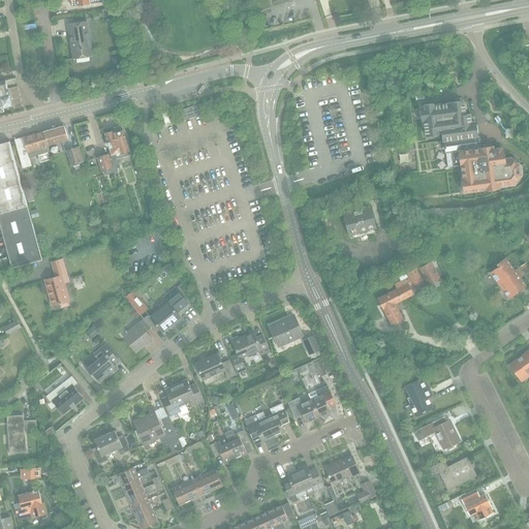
[(73,58),(93,55),(87,21),(68,24),(73,58)]
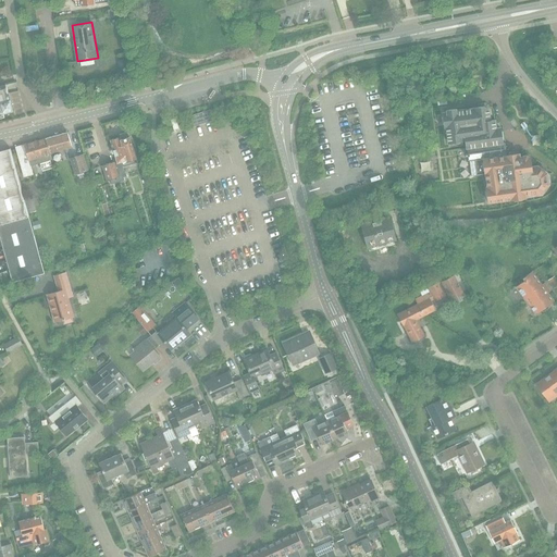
[(446,111),(443,112),(445,127),(446,127),(447,143),(465,139),(466,147),(467,147),(467,152),(465,152),(466,156),(468,156),(468,160),(469,160),(504,156),(499,127),(495,128),(494,120),(490,120),(490,118),(489,110),(483,106),(472,108),(456,110),(455,108),(446,110),(446,111)]
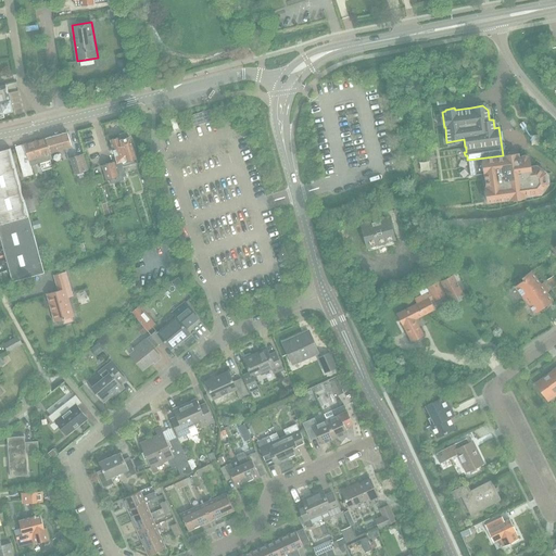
[(212,118),(209,110),(191,116),(194,125),(212,118)]
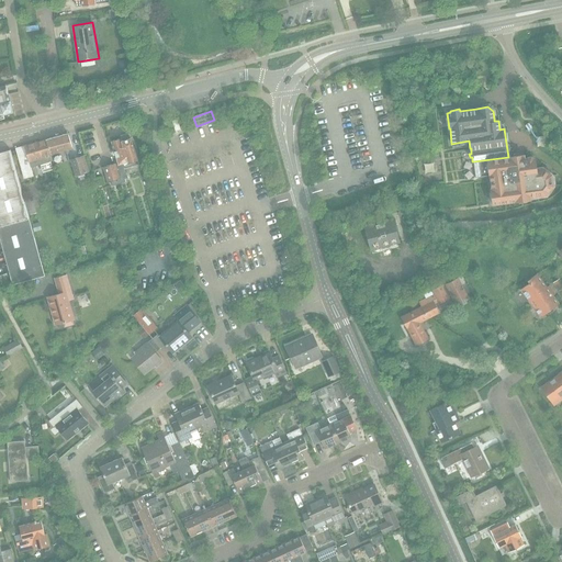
[(68,133),(45,139),(51,154),(72,147),(68,133)]
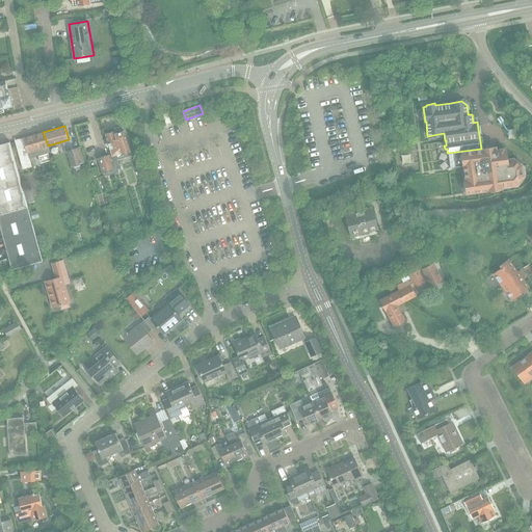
[(114,131),(105,133),(111,155),(108,155),(108,154),(97,158),(102,171),(120,166),(115,155),(121,153),(121,154),(130,151),(124,130),(114,133),(114,131)]
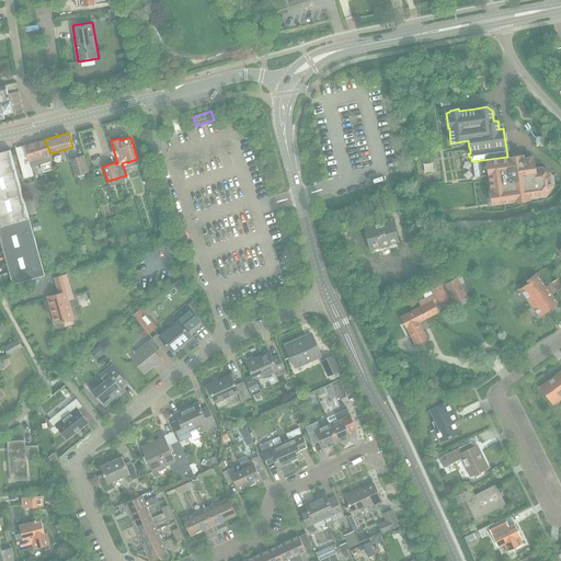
[(45,139),(14,148),(18,156),(19,160),(23,178),(33,174),(31,167),(30,167),(27,161),(38,158),(39,163),(49,160),(52,160),(52,158),(50,153),(45,139)]
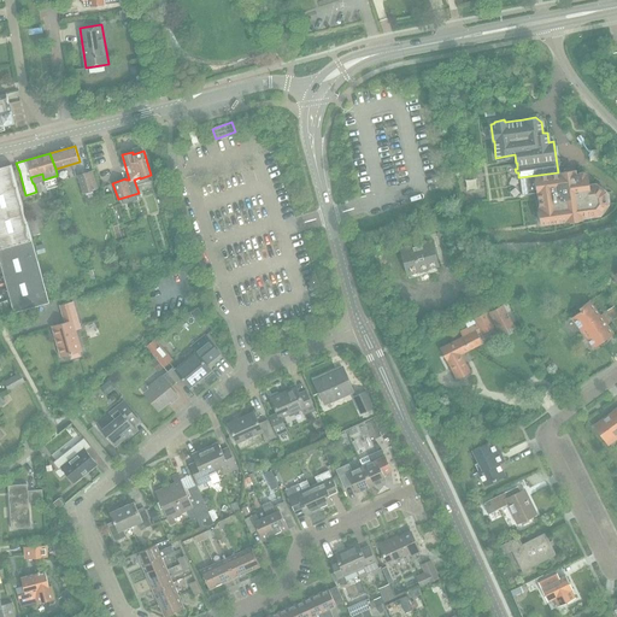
[(0,264),(10,298),(0,300),(0,316),(13,312),(50,301),(17,184),(12,165),(11,165),(11,164),(0,166),(0,264)]
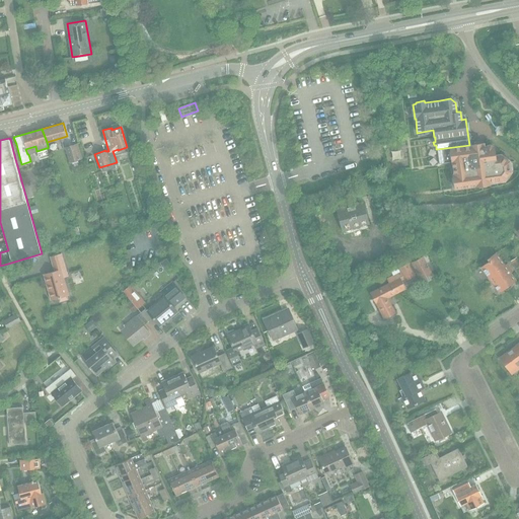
[(469,145),(437,149),(439,163),(452,161),(453,174),(455,189),(475,186),(490,183),(489,182),(504,180),(511,171),(510,161),(501,154),(494,155),(493,147),(490,144),(487,145),(486,147),(485,147),(484,143),(469,145)]
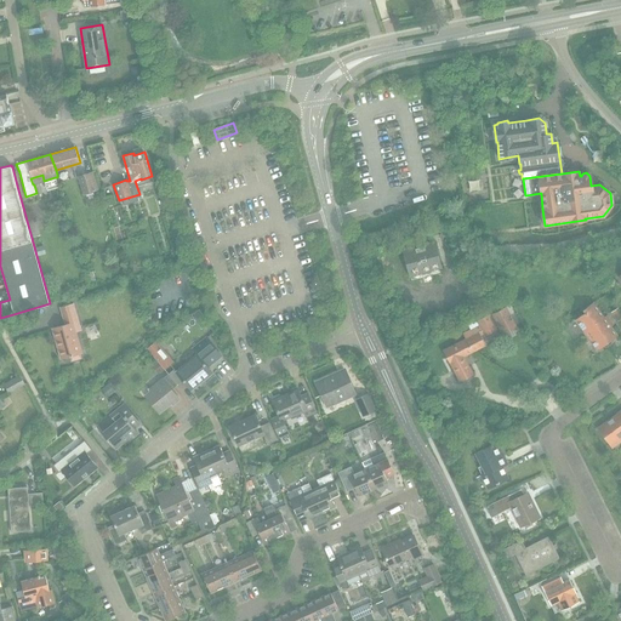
[(83,194),(95,191),(90,172),(78,176),(83,194)]
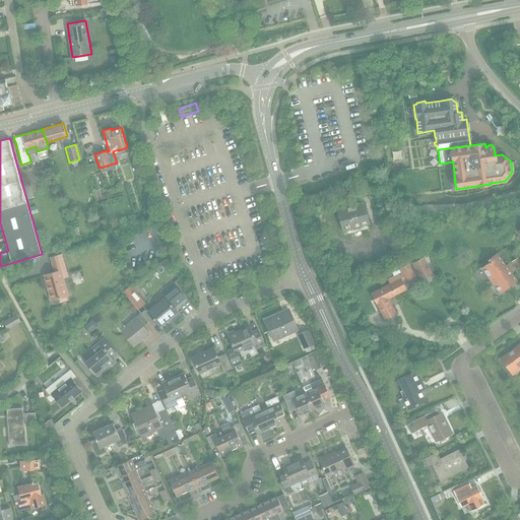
[(342,231),(369,223),(363,201),(336,208),(342,231)]
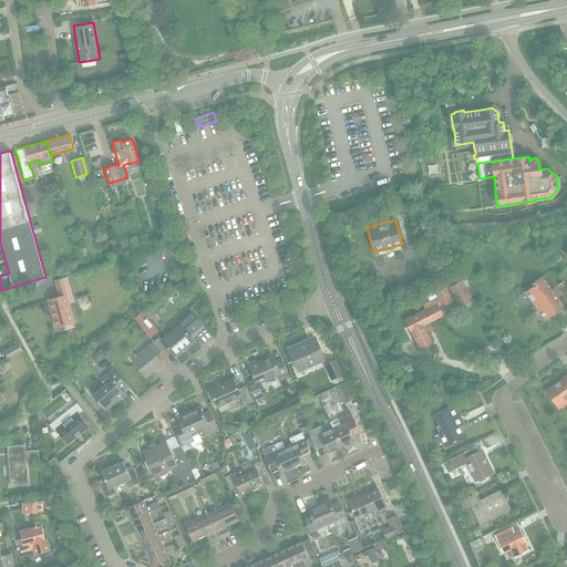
[(544,319),(563,306),(555,295),(556,294),(553,289),(552,290),(542,276),(532,282),(534,286),(525,292),(544,319)]
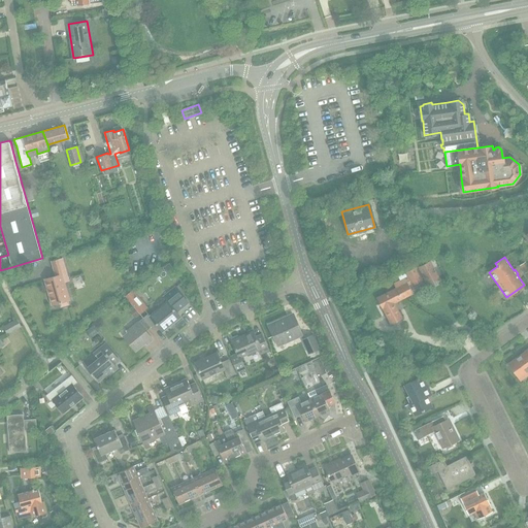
[(44,278),(52,305),(59,302),(61,306),(68,304),(67,300),(69,300),(64,282),(69,281),(62,258),(51,261),(55,275),(44,278)]
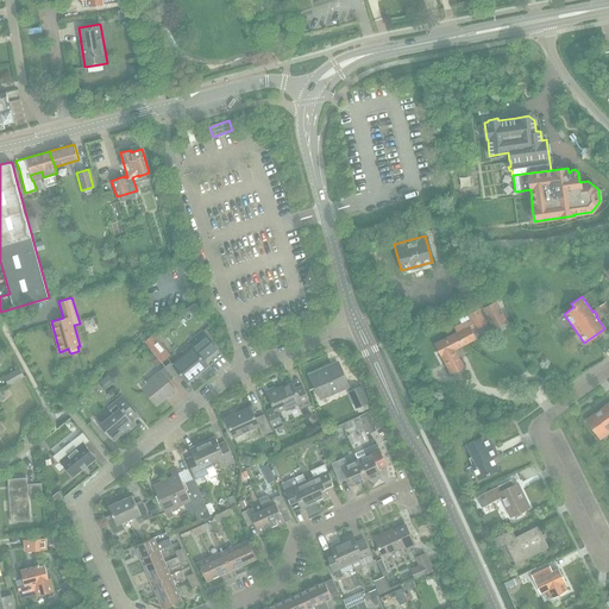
[(453,326),(457,332),(463,345),(473,339),(469,328),(472,326),(473,327),(485,321),(485,319),(488,318),(493,327),(504,321),(495,301),(483,307),(483,308),(481,311),(479,308),(466,314),(469,319),(453,326)]
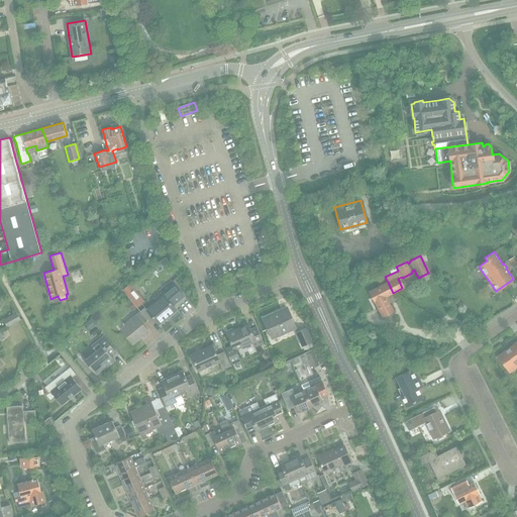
[(160,290),(164,295),(146,309),(159,323),(177,309),(173,305),(179,299),(184,295),(172,280),(167,284),(160,290)]
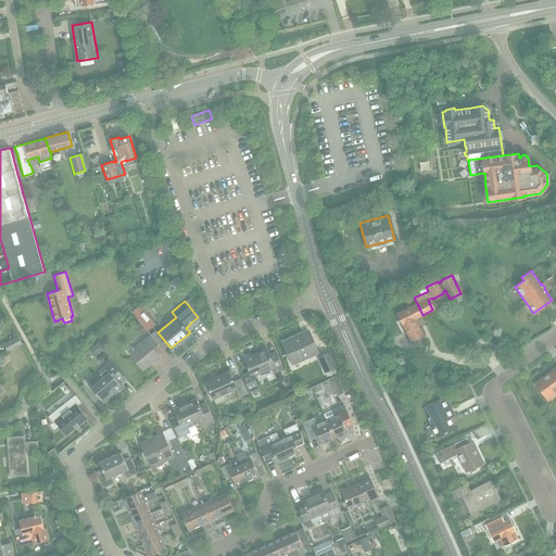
[(414,319),(422,315),(417,303),(396,313),(411,340),(422,335),(414,319)]
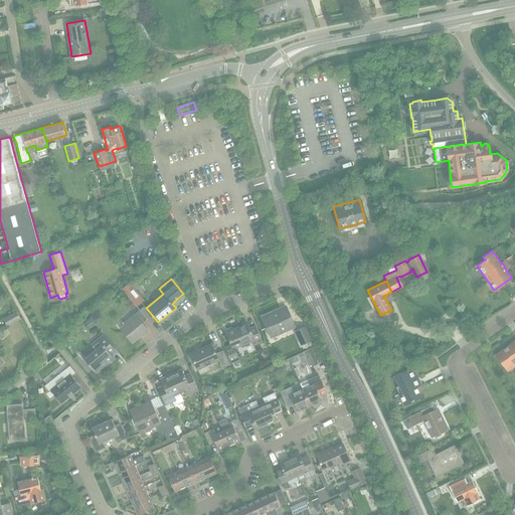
[(122,288),(137,306),(144,300),(129,282),(122,288)]
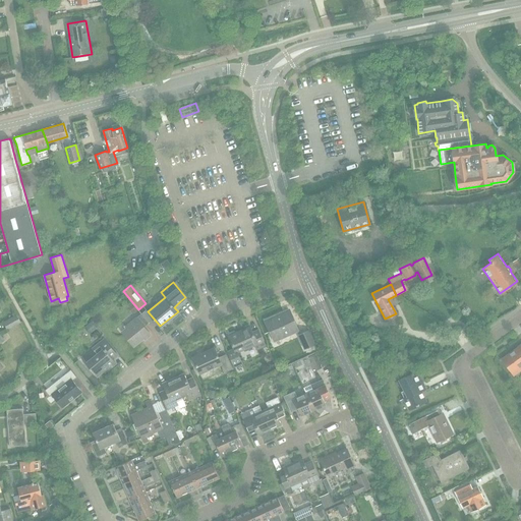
[(274,340),(297,330),(288,308),(265,320),(274,340)]
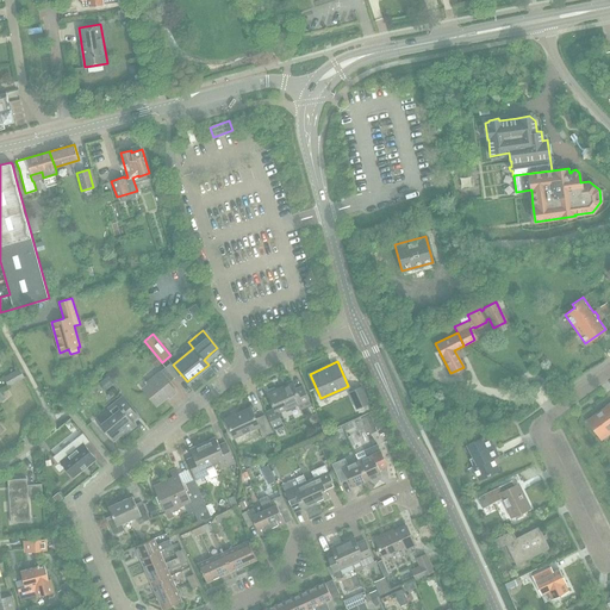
[(8,385),(24,377),(19,368),(4,377),(8,385)]
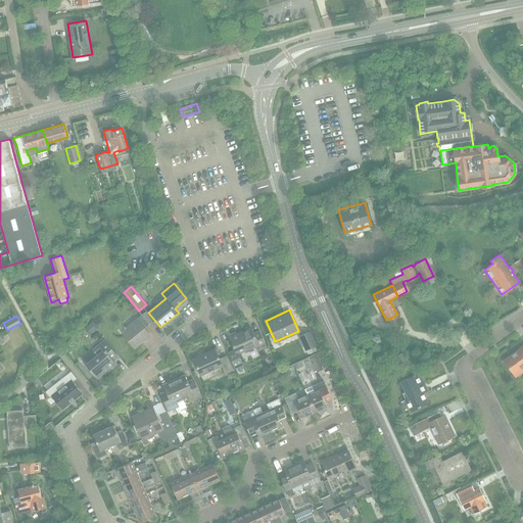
[(145,340),(151,336),(137,319),(127,327),(129,330),(124,335),(133,345),(143,337),(145,340)]
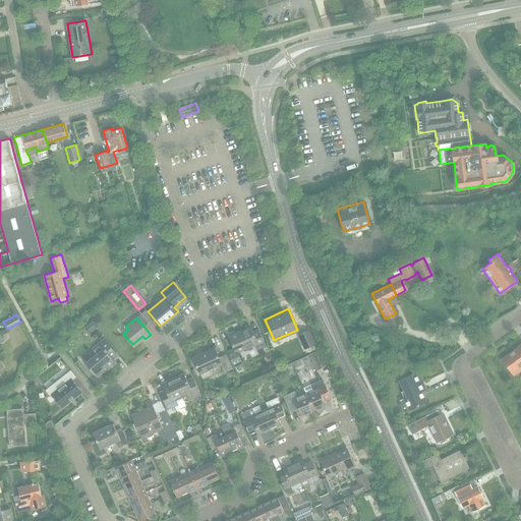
[(234,348),(227,351),(233,366),(241,362),(236,351),(254,344),(256,348),(265,344),(257,330),(252,332),(250,328),(238,333),(237,332),(228,336),(234,348)]
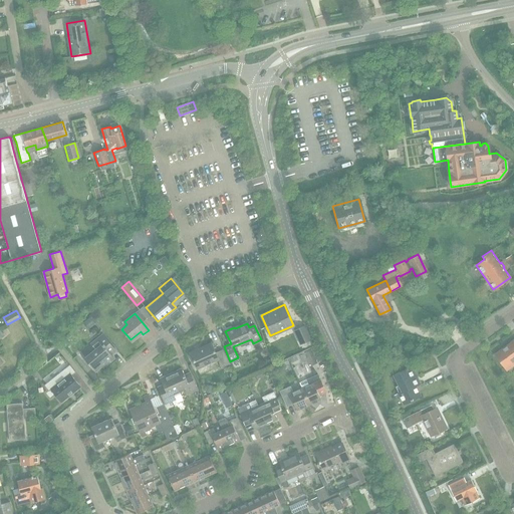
[(300,343),(310,338),(304,325),(294,330),(300,343)]
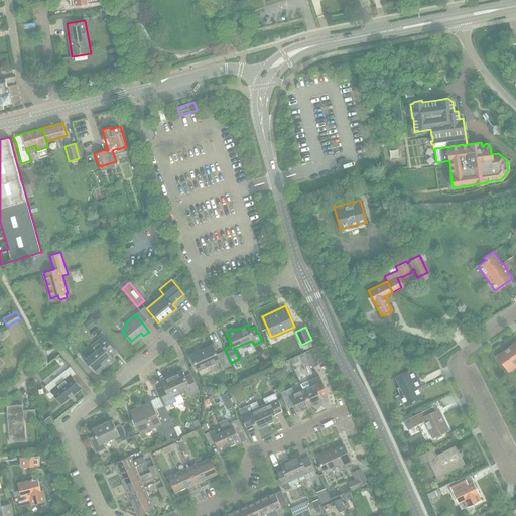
[(112,356),(117,352),(104,336),(92,345),(97,350),(86,359),(96,372),(107,363),(108,365),(115,360),(112,356)]
